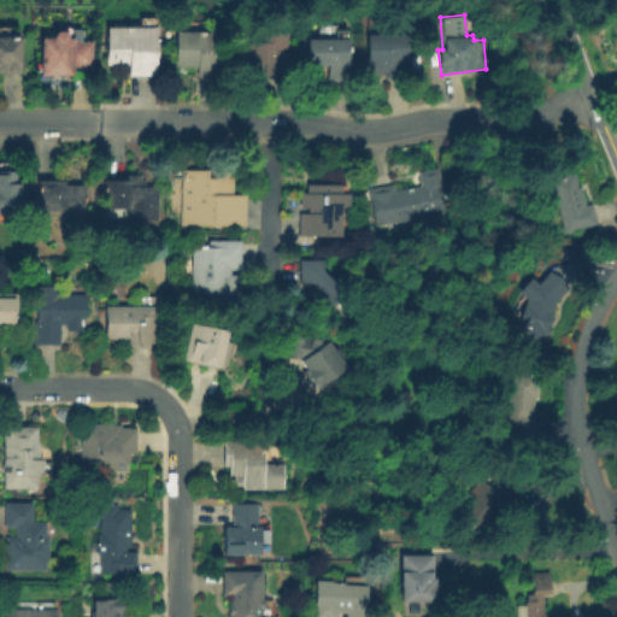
[(282,25),(282,75),(260,75),(260,62),(259,62),(259,68),(244,68),(244,62),(234,62),(235,41),(252,41),(252,25),(282,25)]
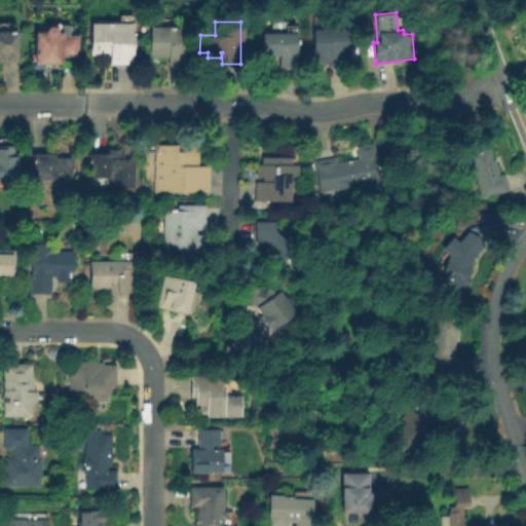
[(129,23),(128,64),(106,63),(106,54),(86,54),(86,23),(129,23)]
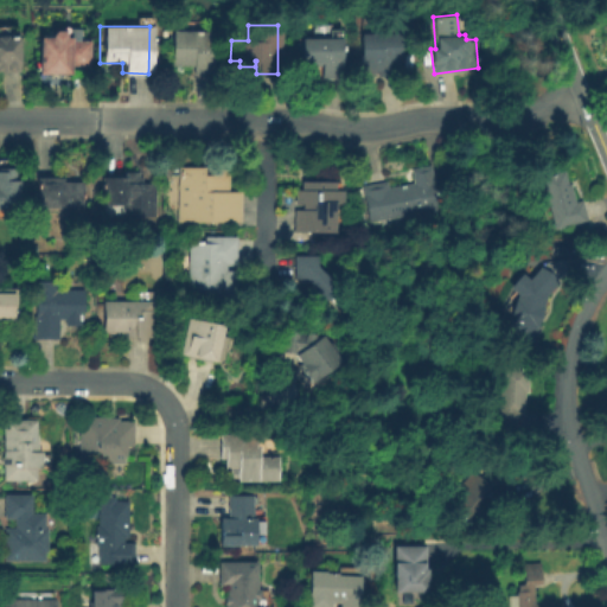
[(61,32),(59,36),(65,36),(65,39),(84,39),(84,64),(65,64),(65,72),(33,74),(33,36),(45,36),(45,33),(50,30),(57,30),(61,32)]
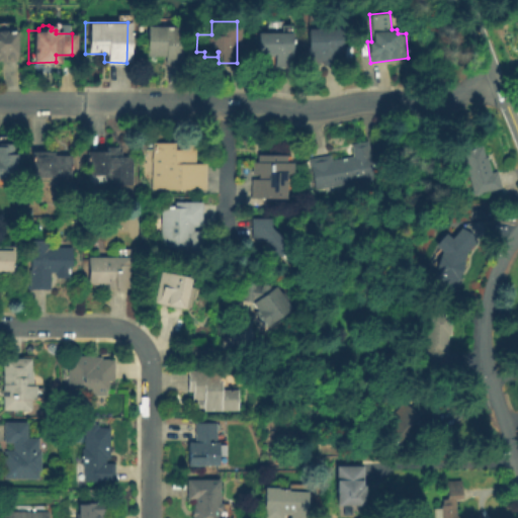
[(179,25),(179,62),(162,62),(163,55),(145,55),(145,25),(179,25)]
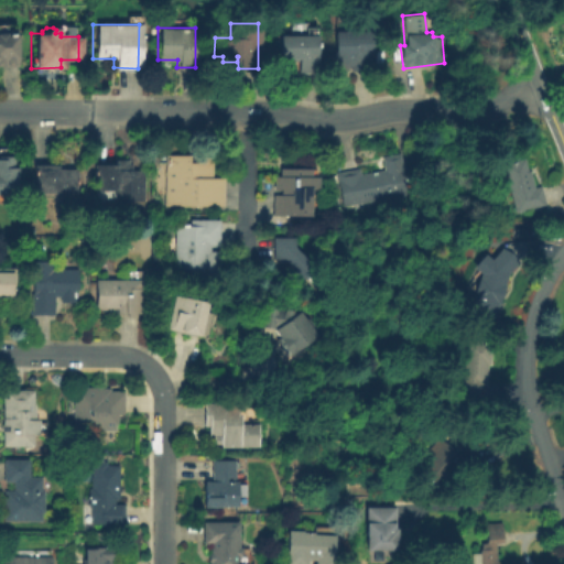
[(335,67),(335,31),(376,31),(375,68),(335,67)]
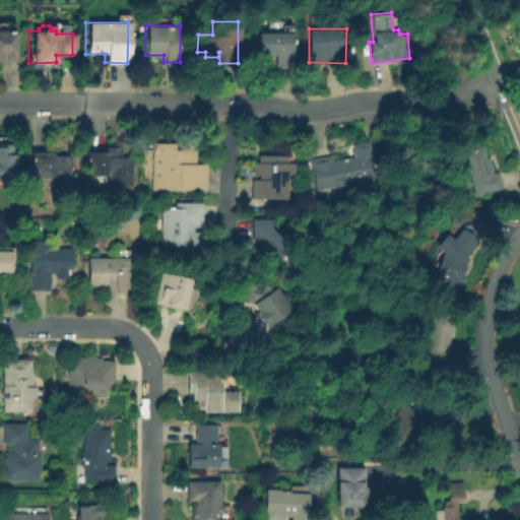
[(0,30),(10,30),(11,62),(0,62),(0,30)]
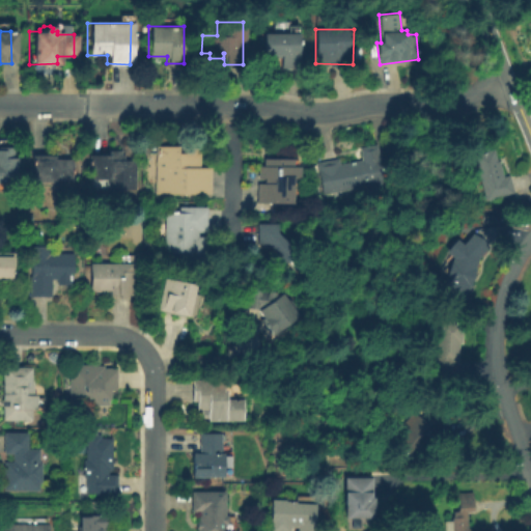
[(296,32),(296,67),(278,67),(278,56),(261,56),(261,32),(296,32)]
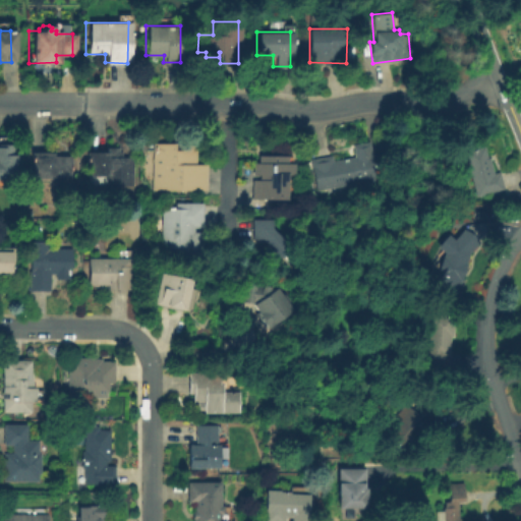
[(369,140),(379,187),(362,190),(361,181),(317,189),(313,167),(311,167),(310,159),(332,155),(334,160),(354,156),(352,143),(369,140)]
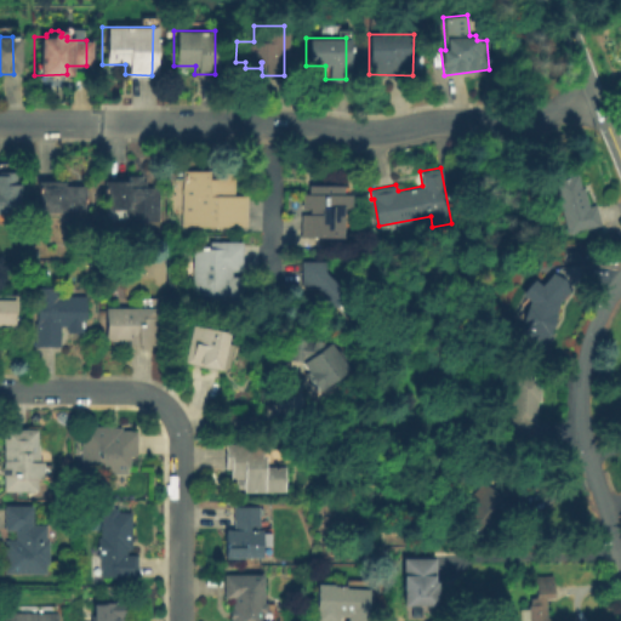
[(10,171),(11,183),(15,183),(16,211),(0,211),(0,175),(3,175),(3,171),(10,171)]
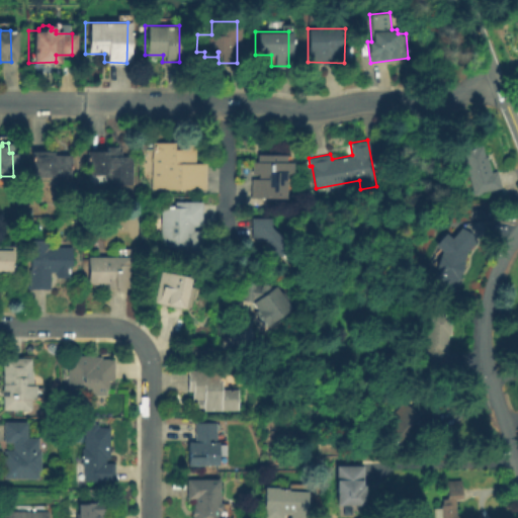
[(171,144),(171,150),(178,150),(178,143),(193,143),(192,164),(203,164),(203,190),(150,189),(150,143),(171,144)]
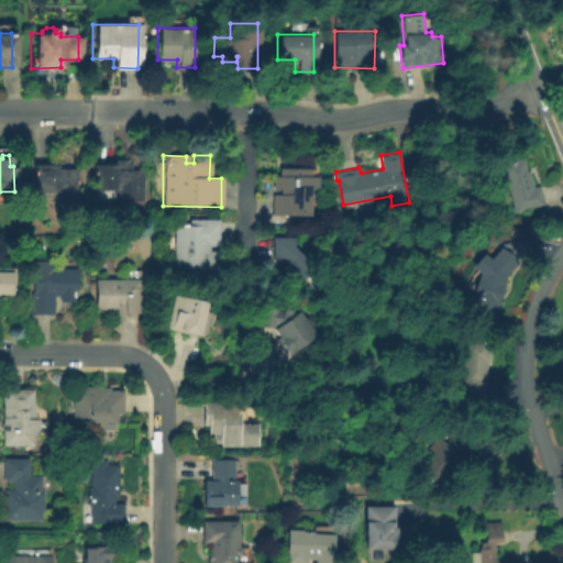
[(523,157),(532,187),(540,184),(545,202),(516,211),(503,163),(523,157)]
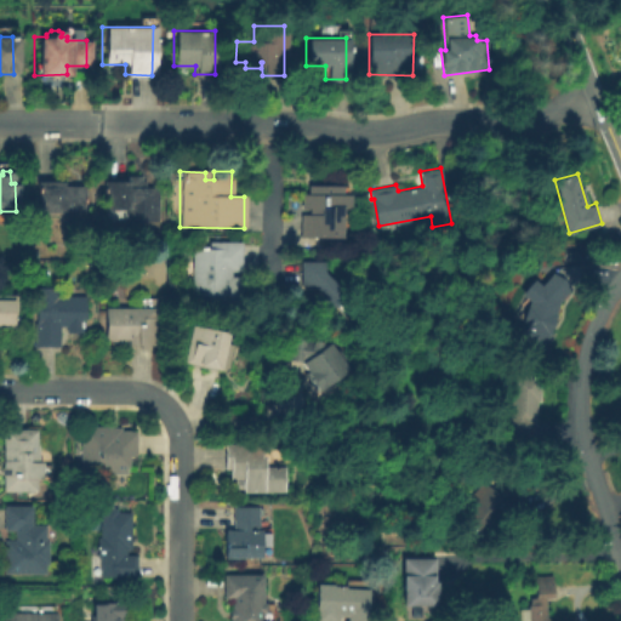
[(140,175),(140,181),(142,181),(142,187),(155,187),(155,220),(125,221),(125,209),(102,209),(102,181),(124,181),(124,175),(140,175)]
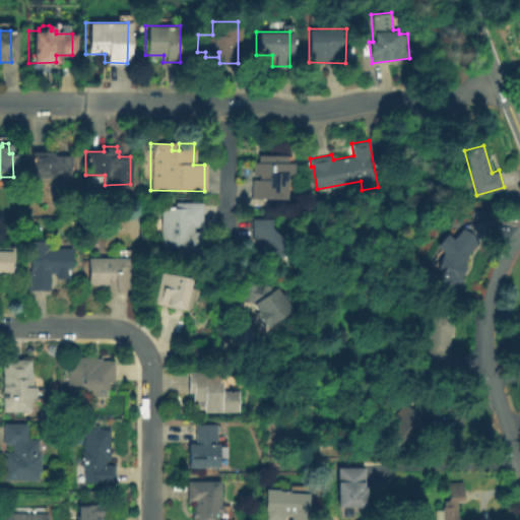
[(67,156),(67,178),(29,178),(29,158),(28,158),(28,152),(50,152),(50,156),(67,156)]
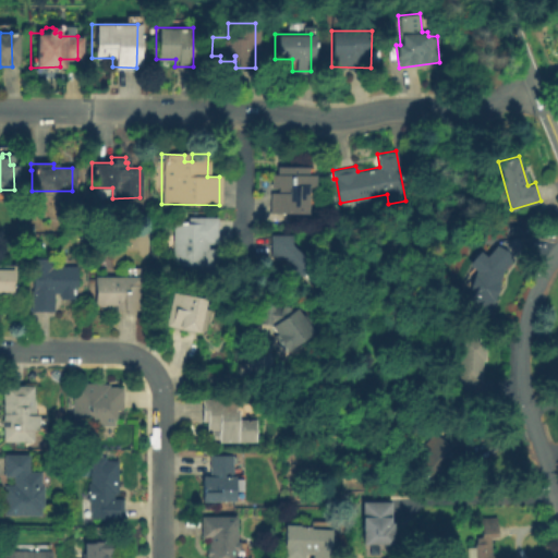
[(314,174),(314,187),(306,187),(306,214),(269,214),(269,193),(277,193),(277,187),(269,187),(269,174),(276,174),(276,167),(306,167),(306,174),(314,174)]
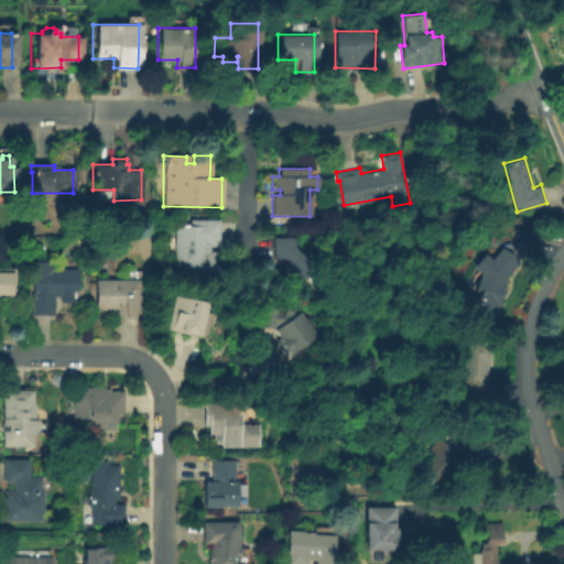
[(219,218),(219,246),(210,246),(210,250),(220,250),(220,275),(188,275),(188,268),(174,268),(175,224),(190,224),(191,218),(219,218)]
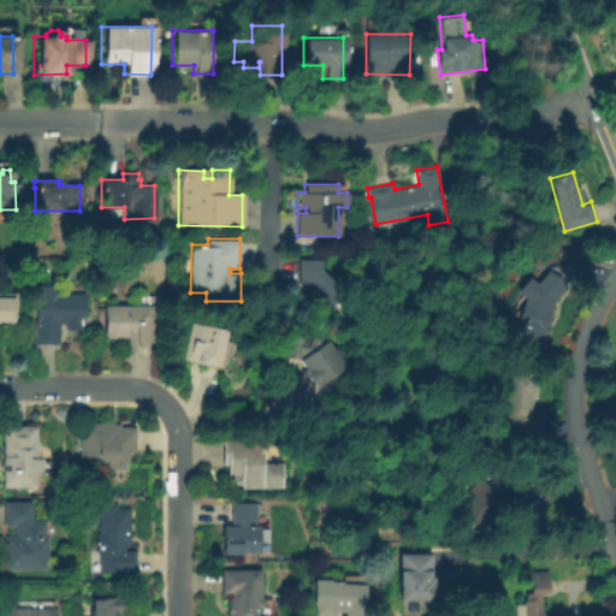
[(342,280),(341,294),(331,294),(331,304),(318,303),(318,292),(307,282),(297,282),(297,259),(320,259),(320,271),(330,280),(342,280)]
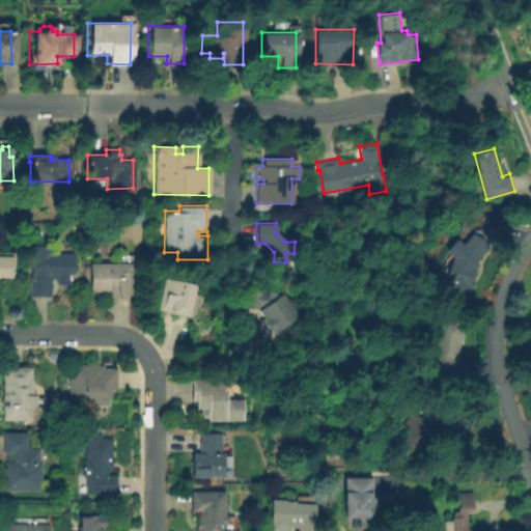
[(478,256),(466,298),(442,290),(453,253),(471,231),(487,245),(478,256)]
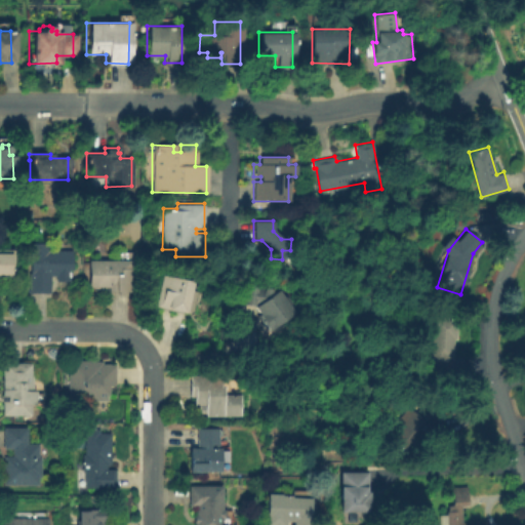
[(49,243),(49,252),(72,250),(73,271),(70,272),(70,283),(56,284),(55,277),(52,277),(52,292),(29,293),(29,244),(49,243)]
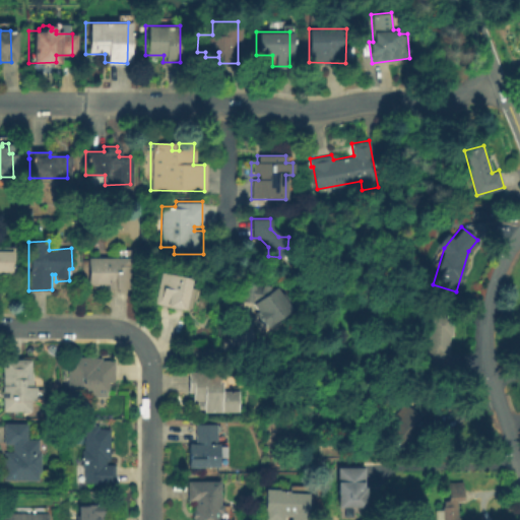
[(0,250),(8,250),(8,274),(0,274),(0,250)]
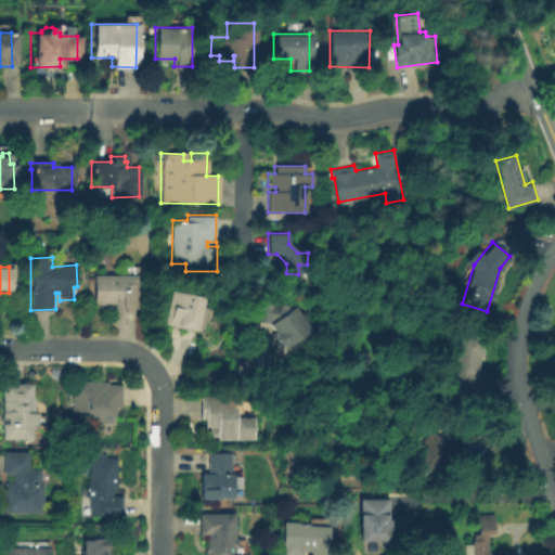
[(138,274),(138,307),(115,307),(115,304),(94,304),(94,274),(138,274)]
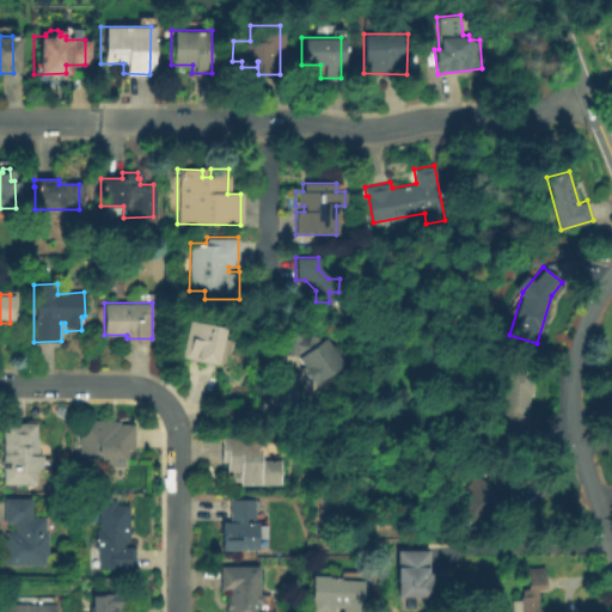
[(225,326),(216,363),(182,355),(190,319),(225,326)]
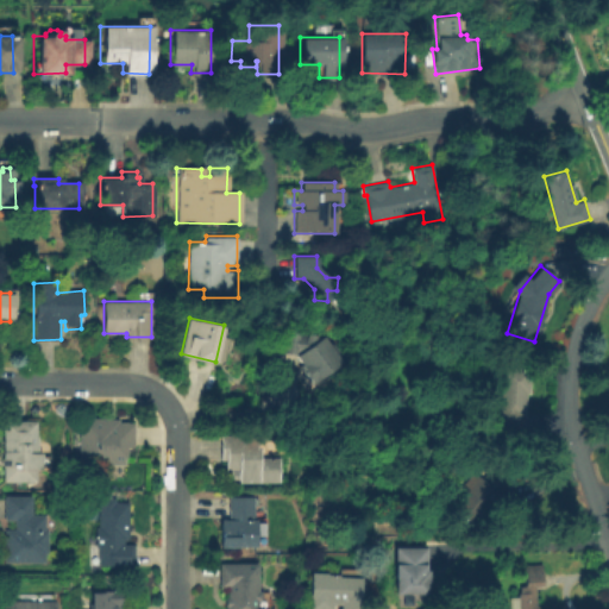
[(315,334),(315,339),(324,333),(341,363),(311,385),(299,371),(301,364),(294,355),(281,353),(283,330),(315,334)]
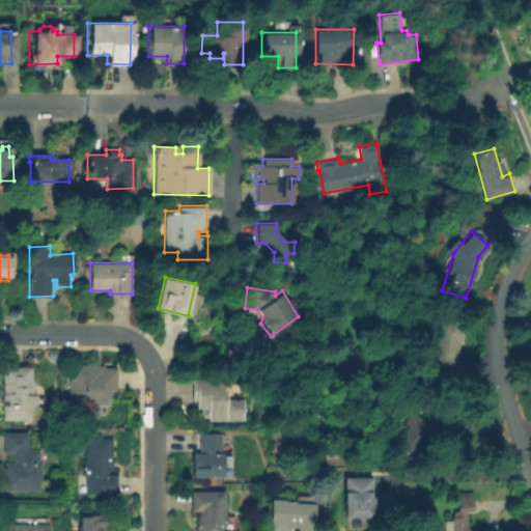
[(459,342),(458,362),(453,362),(452,379),(434,378),(435,359),(438,359),(439,319),(464,320),(462,342),(459,342)]
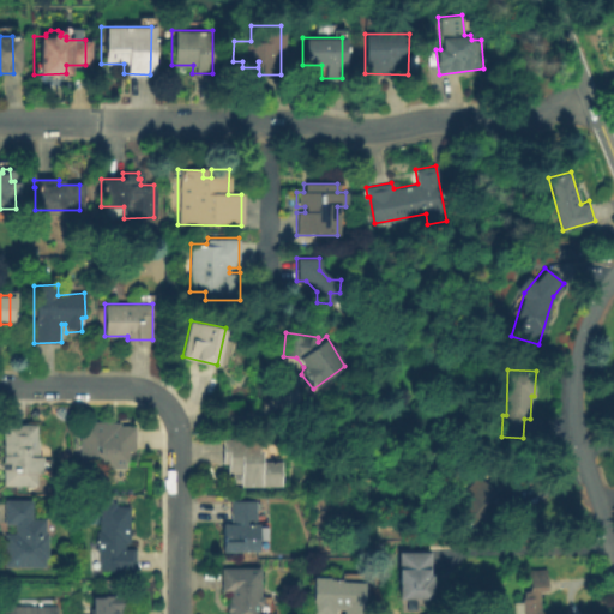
[(107,420),(107,421),(120,421),(120,425),(134,426),(136,450),(127,450),(127,461),(126,461),(126,468),(110,468),(110,469),(100,469),(100,468),(80,468),(80,432),(84,432),(84,421),(92,421),(92,420),(107,420)]
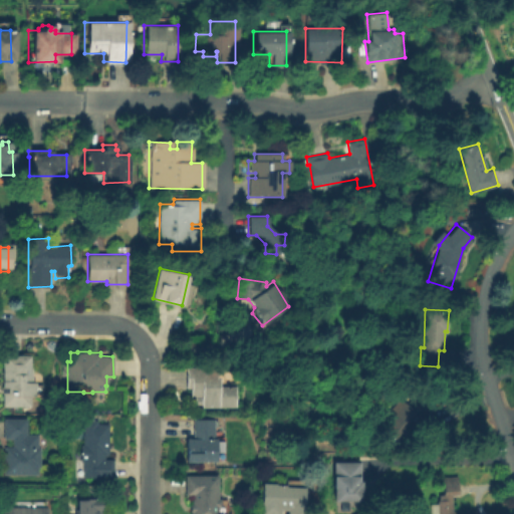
[(30,355),(30,367),(31,367),(31,381),(35,381),(34,395),(29,395),(29,406),(3,405),(2,393),(1,393),(1,387),(3,387),(3,354),(30,355)]
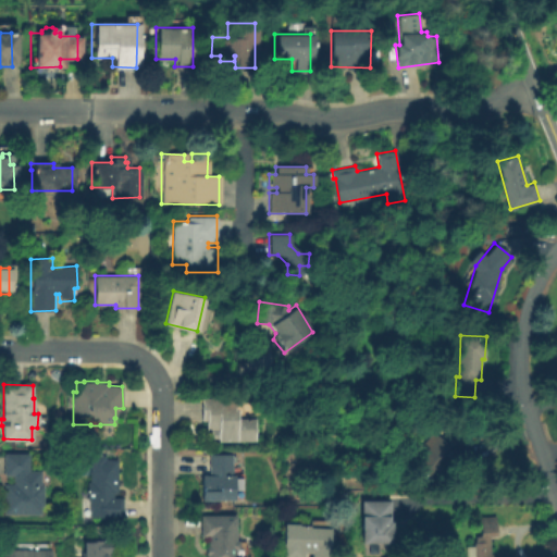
[(255,418),(255,441),(219,441),(219,438),(212,438),(212,429),(207,429),(207,420),(202,420),(202,397),(235,396),(235,409),(237,409),(237,418),(255,418)]
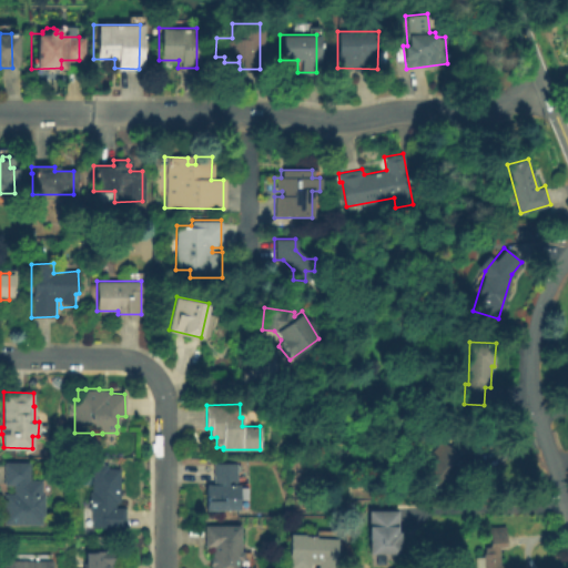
[(486,445),(474,458),(457,444),(469,430),(486,445)]
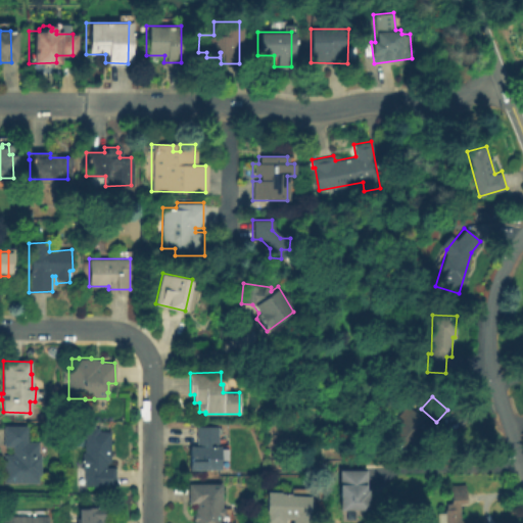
[(420,419),(393,449),(380,438),(407,408),(420,419)]
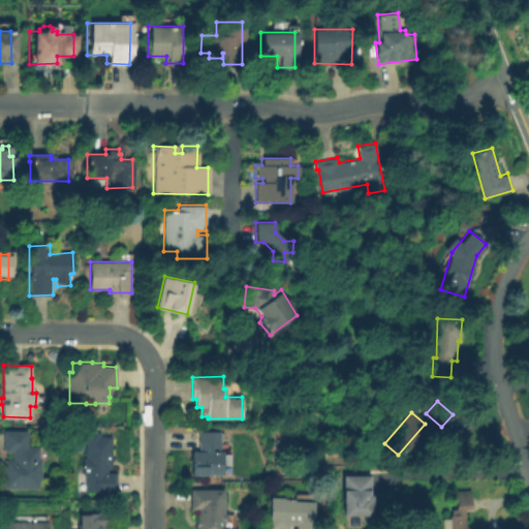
[(221,431),(221,450),(223,450),(223,473),(209,473),(209,475),(192,475),(192,450),(199,450),(199,430),(221,431)]
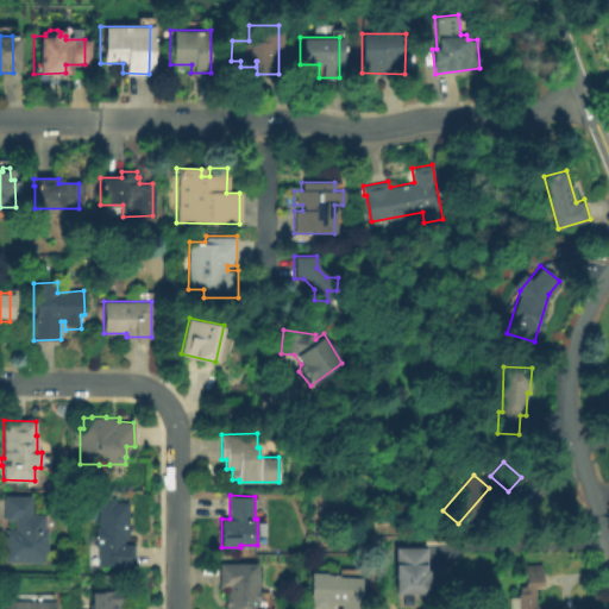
[(43,554),(44,565),(4,563),(5,496),(31,496),(31,514),(51,514),(51,533),(46,533),(45,554),(43,554)]
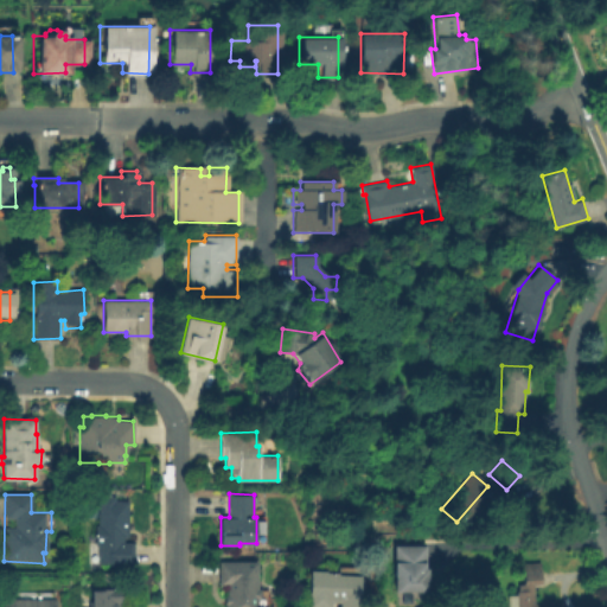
[(129,500),(128,536),(123,536),(123,542),(133,542),(133,564),(100,563),(100,562),(88,562),(89,543),(95,543),(95,524),(98,524),(100,496),(116,496),(115,500),(129,500)]
